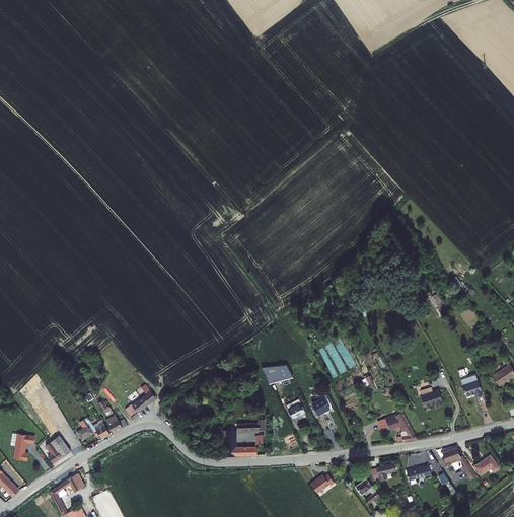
[(392,320),(397,328),(401,326),(396,318),(392,320)]
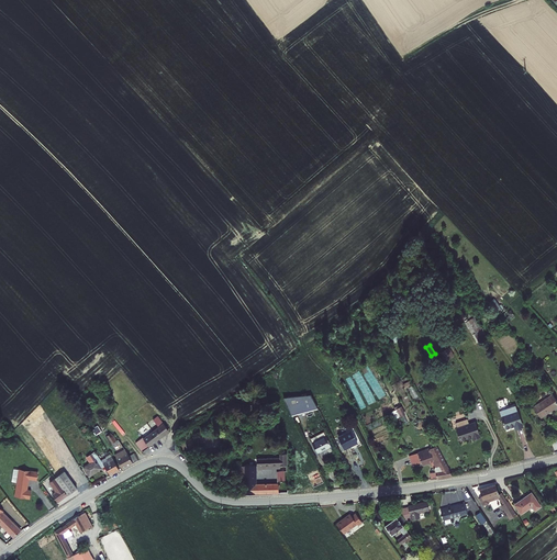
[(283,398),(294,420),(318,409),(311,395),(283,398)]
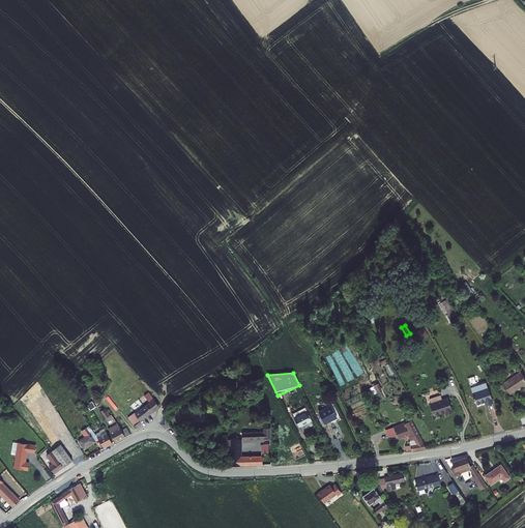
[(501,385),(507,394),(524,384),(524,380),(520,374),(501,385)]
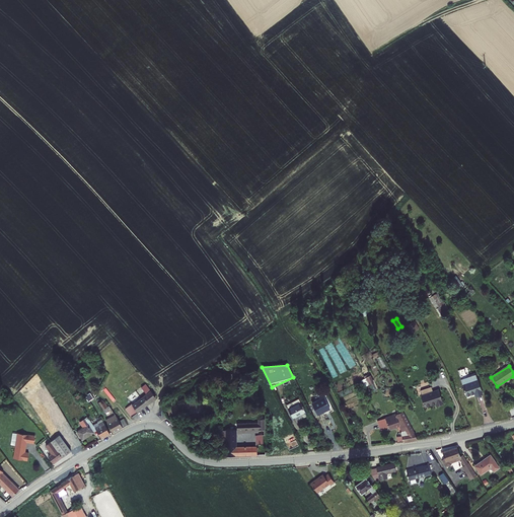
[(376,372),(365,377),(369,384),(379,379),(376,372)]
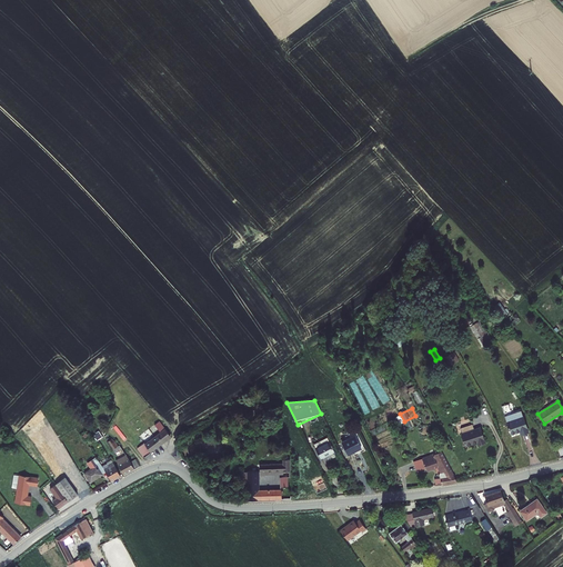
[(505,416),(511,435),(518,433),(519,436),(529,434),(522,411),(505,416)]
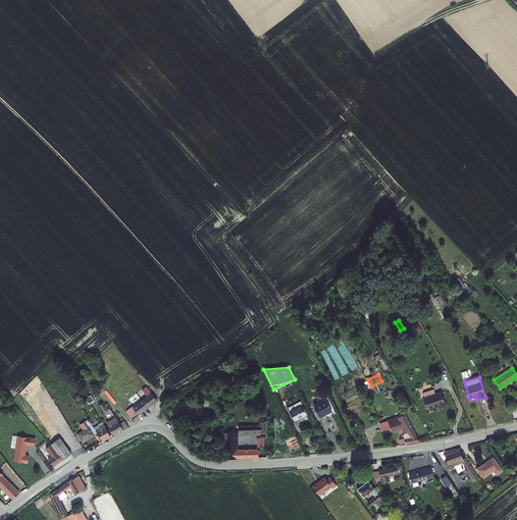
[(130,392),(125,387),(122,390),(139,410),(154,397),(155,395),(143,378),(139,381),(147,392),(141,397),(134,388),(132,390),(131,388),(130,390),(131,391),(130,392)]
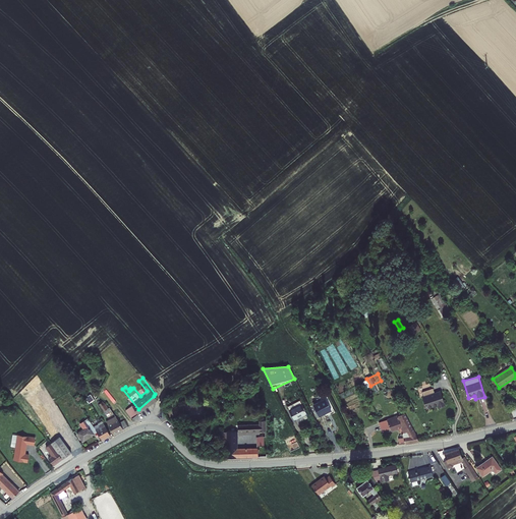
[(115,392),(131,413),(138,409),(122,389),(125,387),(124,385),(115,392)]
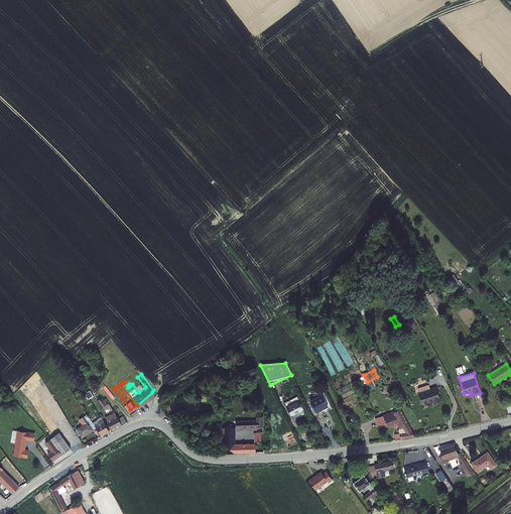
[(411,393),(413,404),(422,402),(422,404),(431,402),(428,389),(423,390),(422,385),(411,388),(412,392),(411,393)]
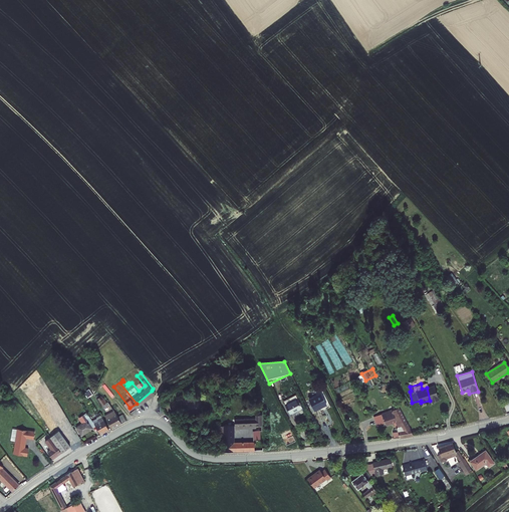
[(102,413),(111,425),(121,419),(117,413),(112,407),(111,407),(100,393),(95,396),(100,403),(103,401),(109,408),(102,413)]
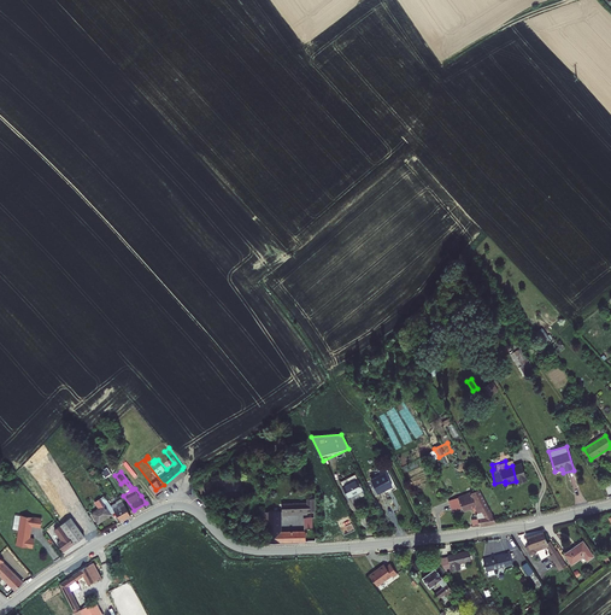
[(376,493),(392,486),(386,474),(370,482),(376,493)]
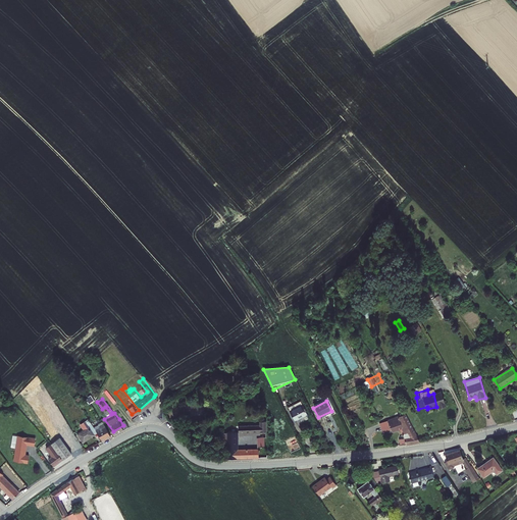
[(290,411),(302,405),(300,402),(289,408),(290,411)]
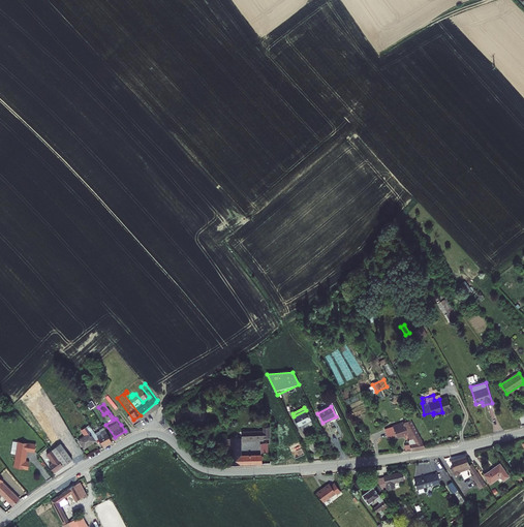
[(294,416),(299,426),(310,421),(306,410),(294,416)]
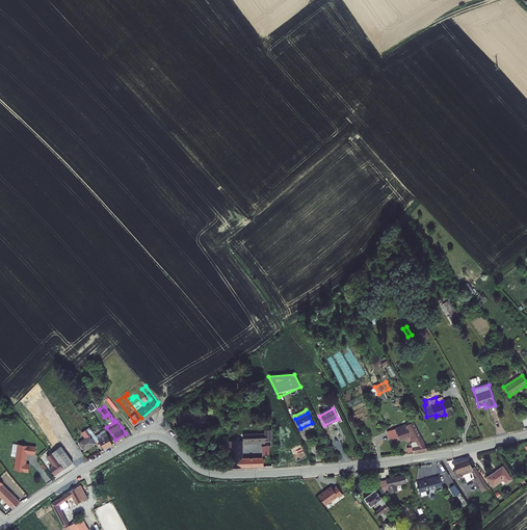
[(406,440),(407,439),(411,446),(412,451),(413,453),(426,451),(411,423),(393,429),(395,434),(396,438),(397,440),(406,438),(406,440)]
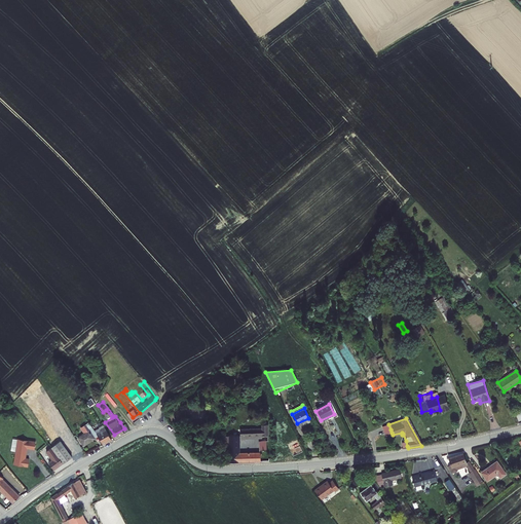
[(102,426),(96,431),(97,433),(103,441),(111,436),(99,419),(94,423),(95,426),(100,423),(102,426)]
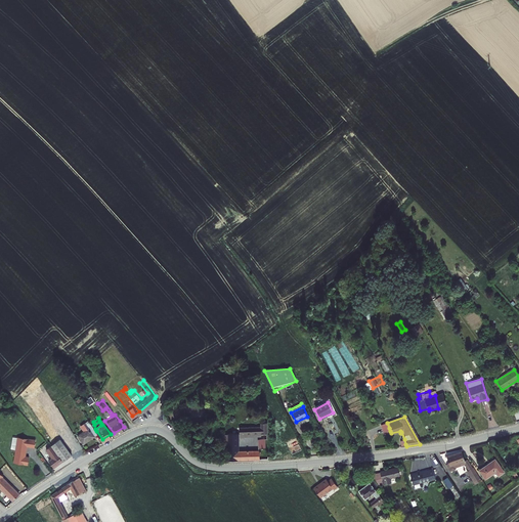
[(124,418),(120,421),(124,427),(129,424),(124,418)]
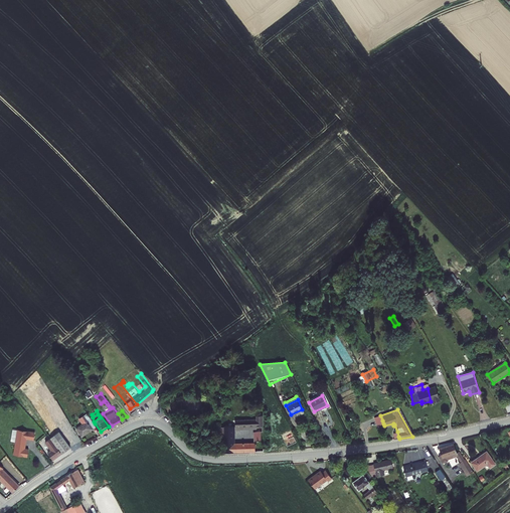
[(76,424),(81,433),(95,423),(94,421),(88,413),(85,415),(82,412),(78,415),(81,420),(76,424)]
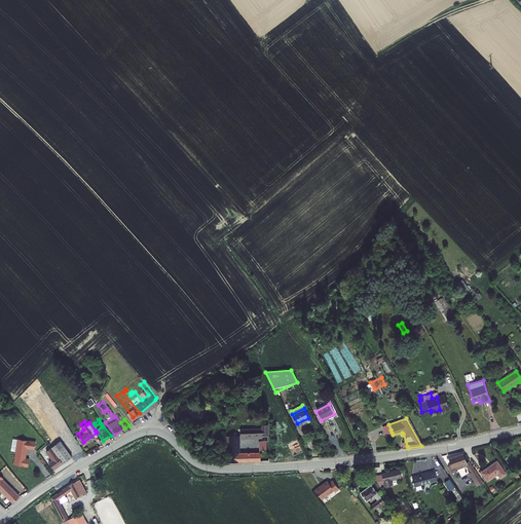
[(240,428),(240,435),(268,435),(268,423),(261,423),(261,427),(240,428)]
